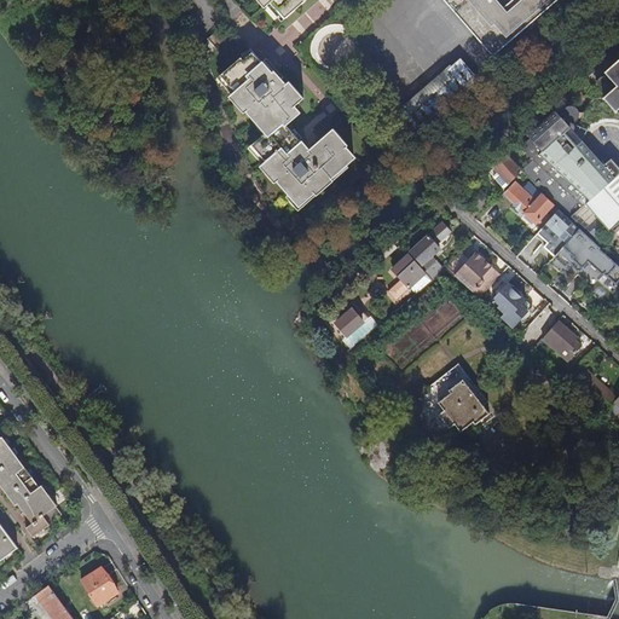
[(261,0),(267,6),(272,3),(277,7),(275,10),(284,19),(305,3),(302,0),(261,0)]
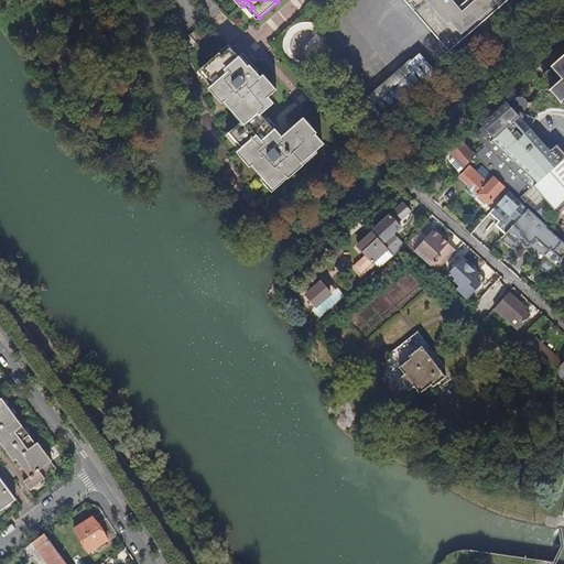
[(396,0),(408,14),(427,38),(443,54),(447,54),(458,45),(495,13),(507,0),(396,0)]
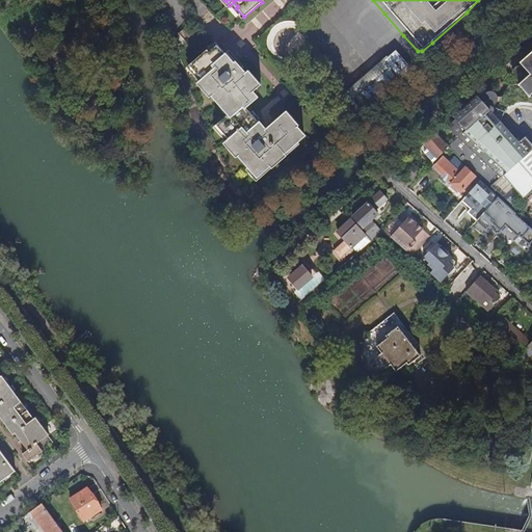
[(231,112),(229,114),(216,126),(224,135),(225,134),(230,138),(227,141),(235,151),(236,150),(239,154),(238,155),(258,177),(269,166),(271,169),(287,156),(284,154),(303,136),(297,129),(298,127),(286,112),(265,131),(245,108),(256,99),(253,94),(260,87),(251,76),(246,80),(239,72),(240,71),(235,64),(234,65),(230,70),(228,68),(225,69),(222,64),(228,59),(216,47),(209,53),(207,51),(190,65),(198,75),(200,74),(203,78),(200,82),(208,91),(209,90),(213,95),(211,96),(222,108),(224,106),(231,112)]
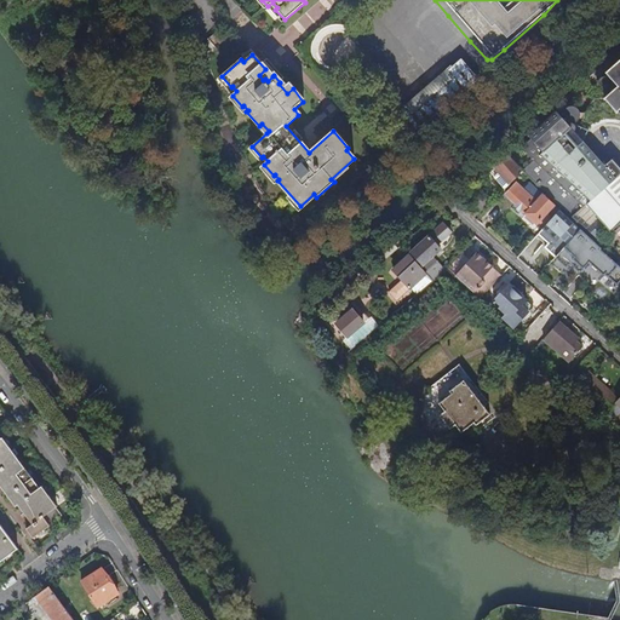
[(415,128),(480,82),(461,58),(397,105),(415,128)]
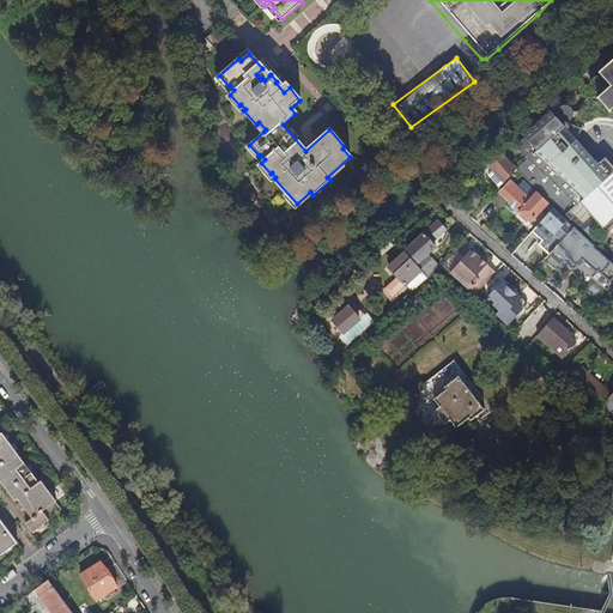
[(612,84),(612,58),(598,72),(600,76),(598,76),(596,77),(595,77),(593,78),(592,80),(590,82),(589,84),(589,86),(590,89),(596,96),(598,98),(612,84)]
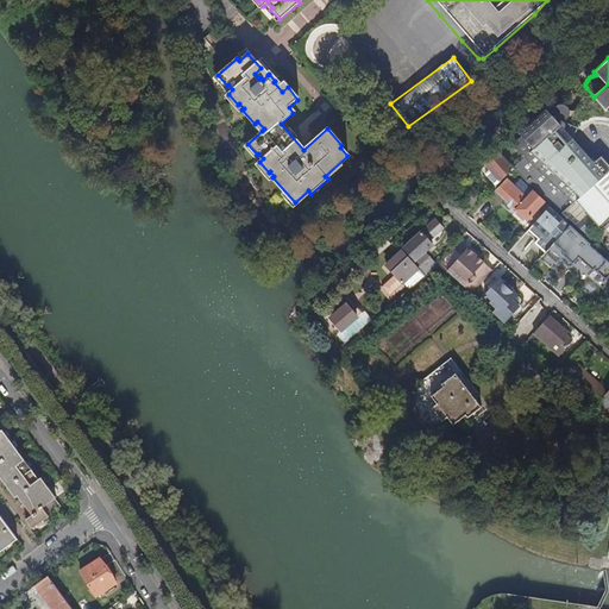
[(268,75),(261,68),(255,74),(258,79),(261,77),(263,80),(268,75)]
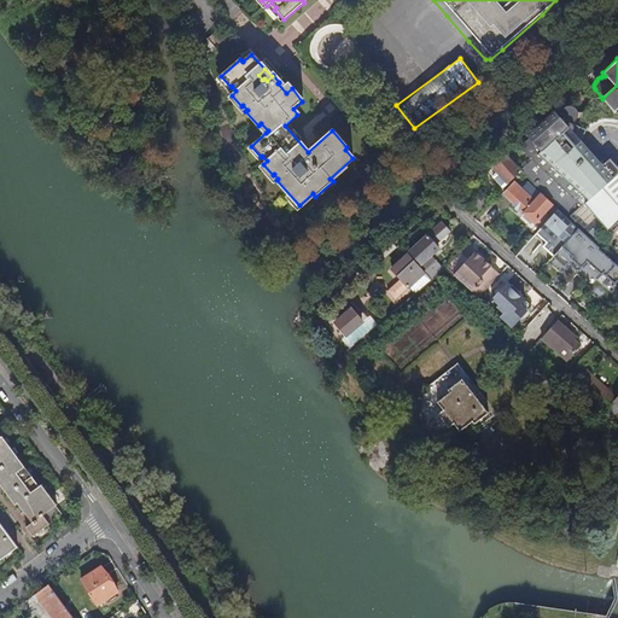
[(286,93),(292,88),(287,83),(284,87),(279,82),(278,83),(286,93)]
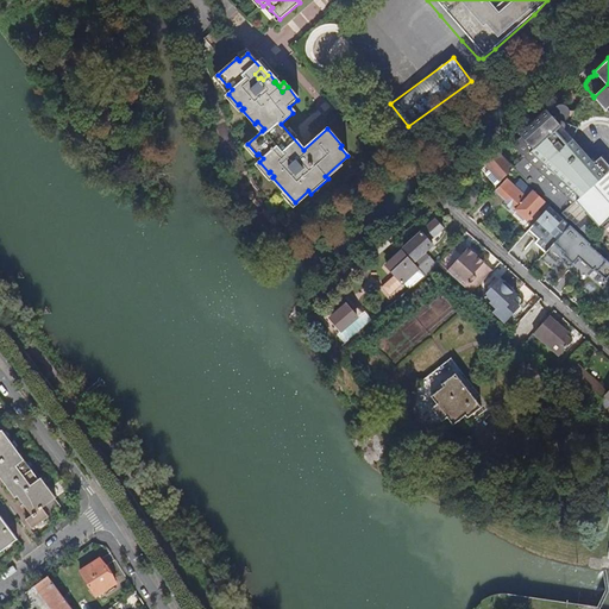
[(608,83),(594,98),(598,102),(608,114),(608,83)]
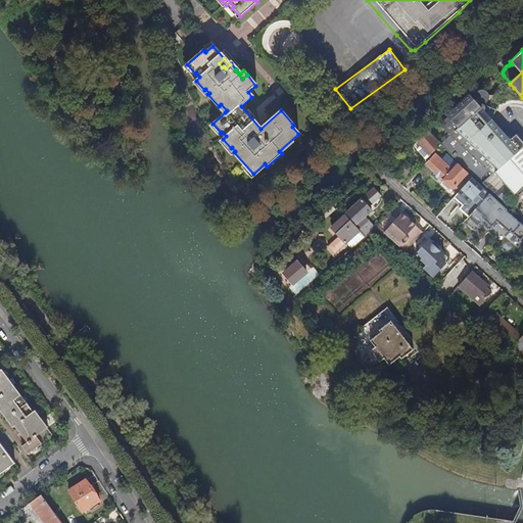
[(522,100),(513,89),(509,85),(508,83),(506,83),(503,84),(501,85),(500,87),(498,88),(496,91),(494,94),(492,96),(489,96),(489,98),(489,100),(489,101),(488,102),(486,104),(485,105),(484,105),(484,108),(487,107),(489,108),(496,111),(498,109),(504,106),(511,104),(514,104),(519,104),(522,105),(522,100)]
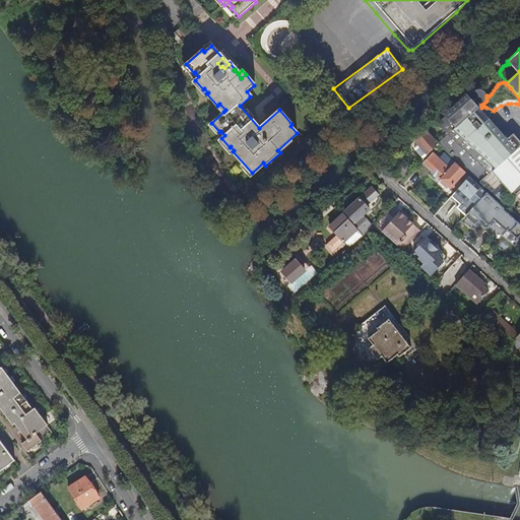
[(510,88),(519,100),(519,98),(511,87),(510,88)]
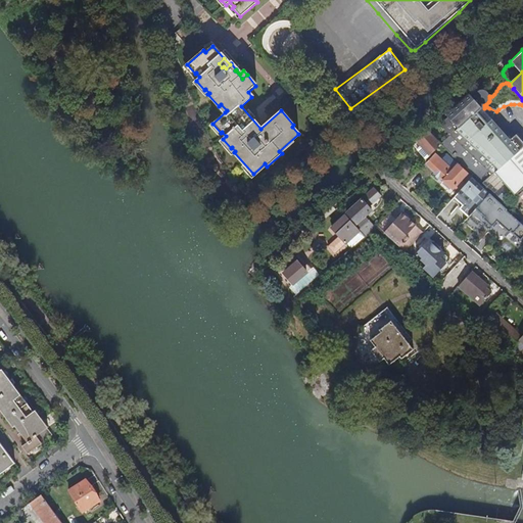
[(500,131),(484,110),(484,108),(484,105),(485,105),(486,104),(488,102),(489,101),(489,100),(489,98),(489,96),(489,95),(487,92),(485,91),(482,91),(479,91),(477,92),(475,96),(475,99),(474,99),(471,97),(469,94),(445,115),(447,119),(440,125),(448,134),(450,133),(449,136),(439,145),(441,146),(482,184),(494,174),(522,147),(522,143),(515,134),(509,139),(501,131),(500,131)]
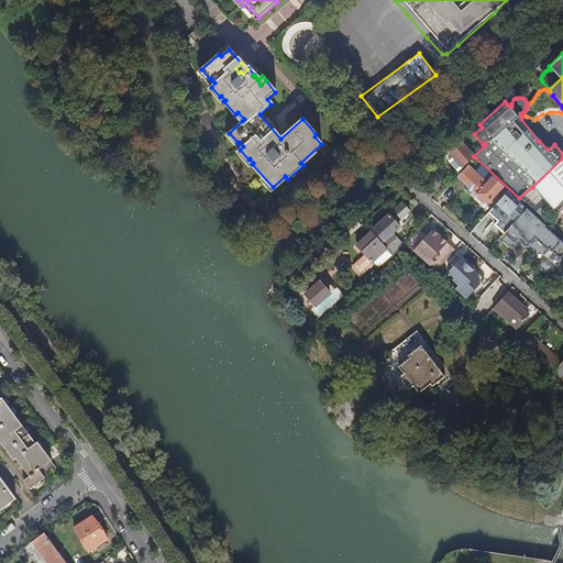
[(235,114),(242,121),(244,119),(238,112),(235,114)]
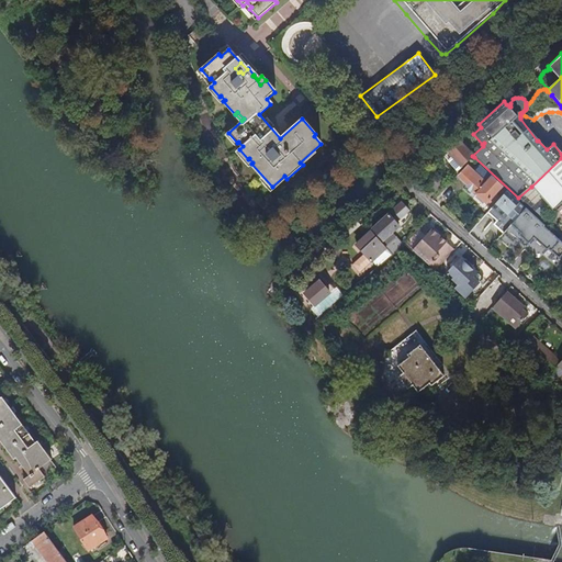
[(472,159),(474,157),(472,156),(459,141),(442,156),(458,173),(472,159)]
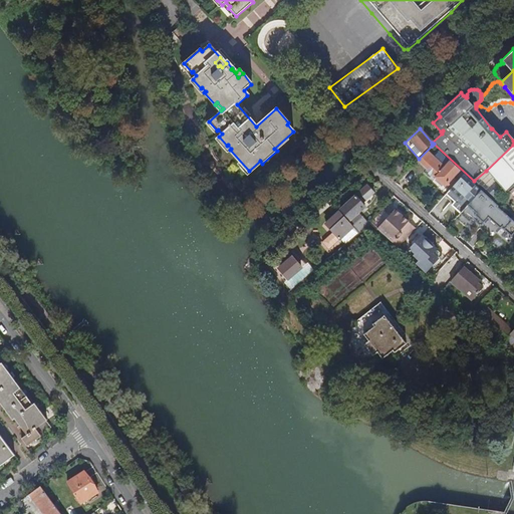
[(506,193),(513,185),(513,145),(486,171),(489,174),(506,193)]
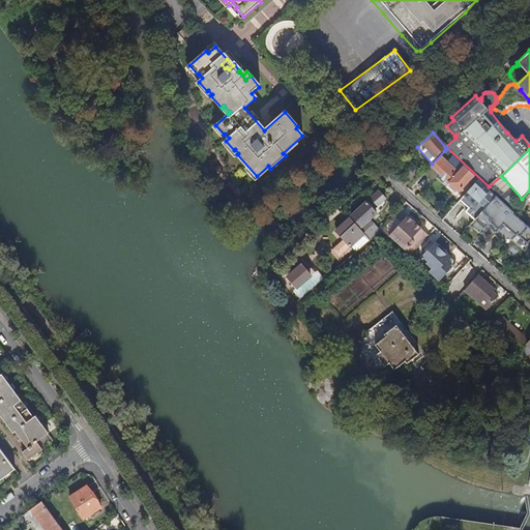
[(477,181),(478,180),(464,168),(463,170),(459,174),(449,166),(447,168),(443,165),(437,172),(459,192),(464,186),(469,190),(477,181)]
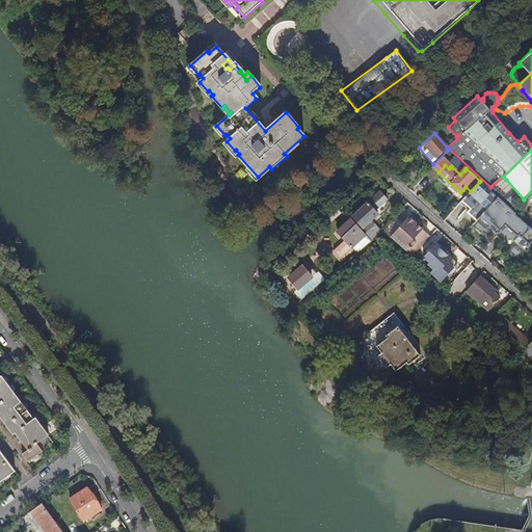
[(400,183),(406,188),(417,178),(411,173),(400,183)]
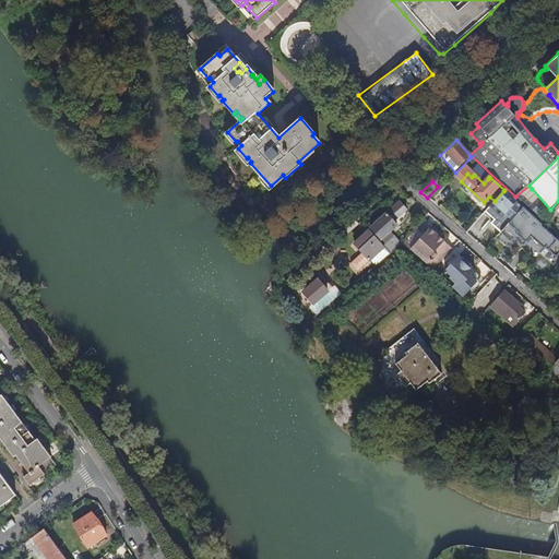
[(520,201),(532,189),(528,186),(515,197),(520,201)]
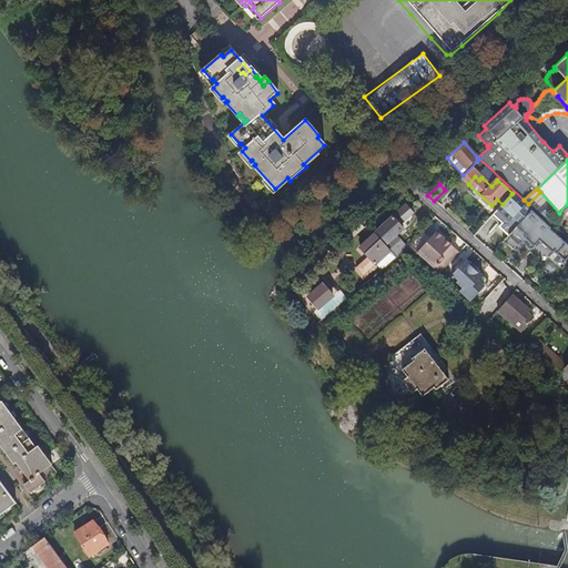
[(520,203),(521,202),(513,193),(511,194),(520,203)]
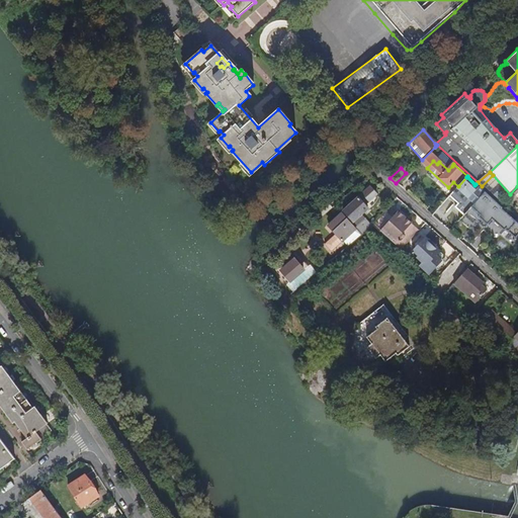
[(464,216),(485,194),(475,185),(466,177),(458,186),(452,194),(455,196),(453,199),(458,204),(455,207),(464,216)]
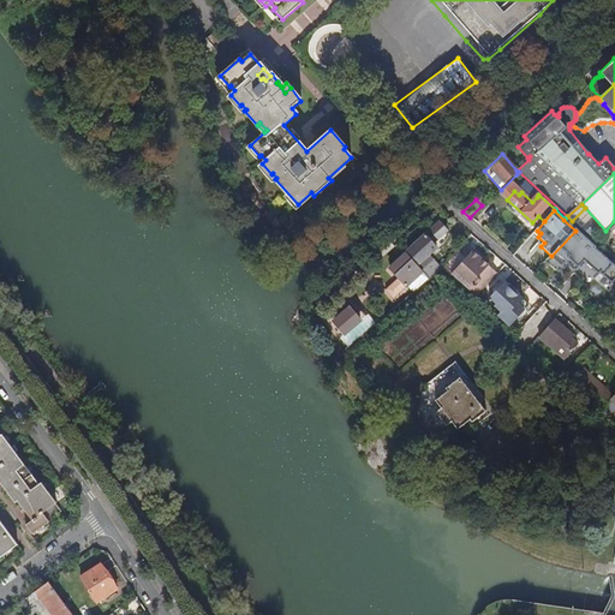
[(575,231),(577,230),(565,219),(563,220),(575,231)]
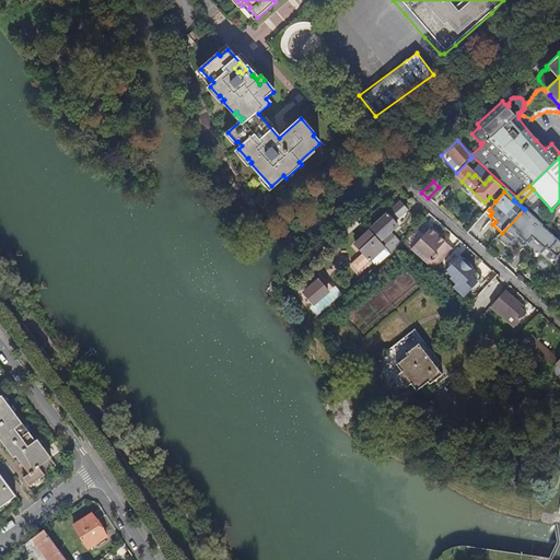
[(382,241),(392,231),(398,225),(395,222),(407,210),(400,203),(371,229),(382,241)]
